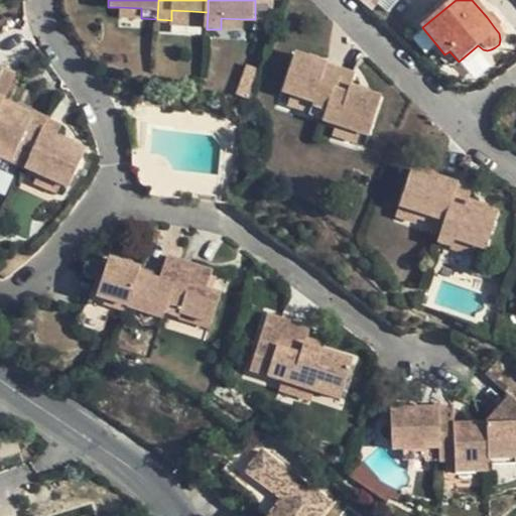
[(120,17),(141,18),(141,8),(120,7),(120,17)]
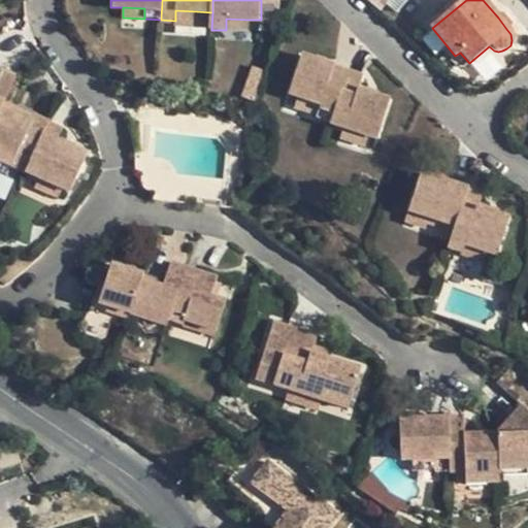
[(196,22),(197,11),(175,10),(175,21),(196,22)]
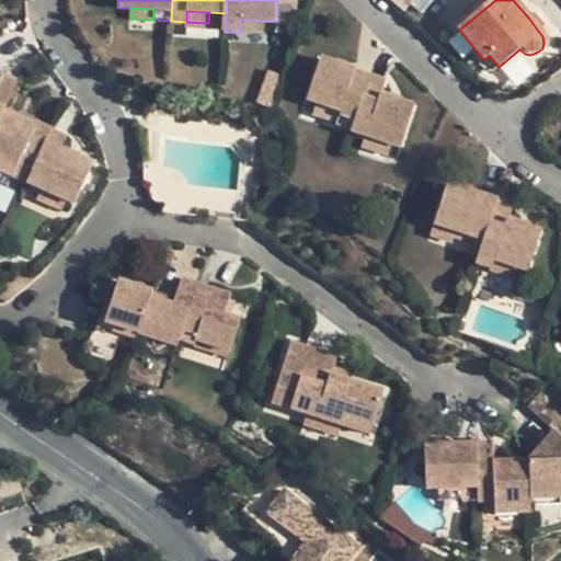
[(534,15),(529,19),(538,31),(544,27),(534,15)]
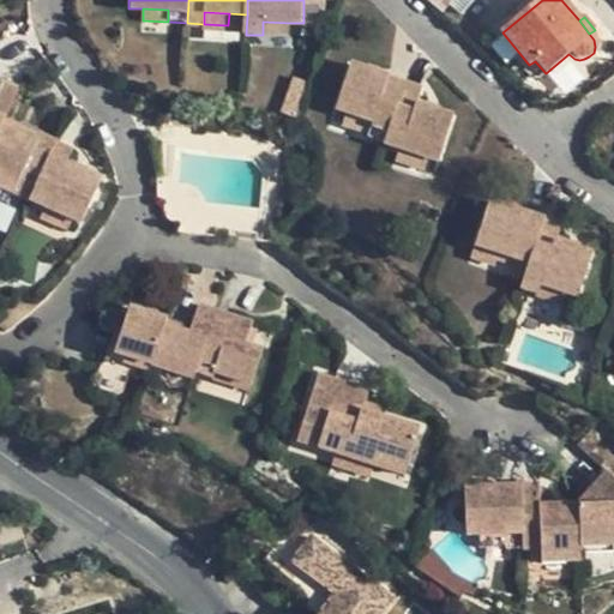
[(289,36),(290,23),(263,22),(263,35),(289,36)]
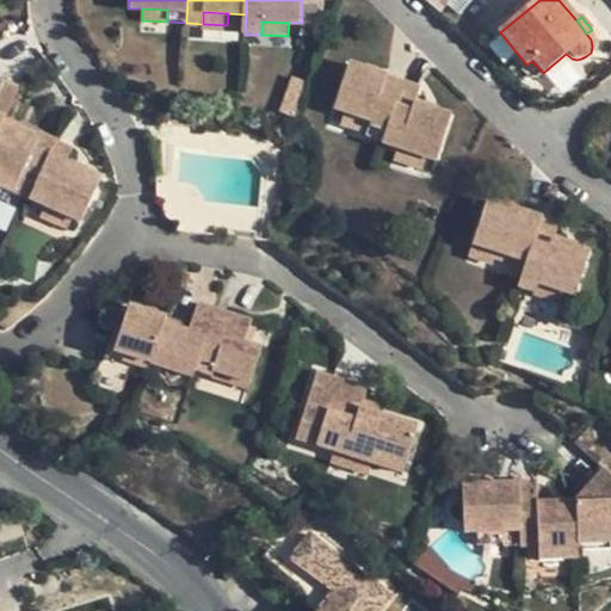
[(359,65),(357,69),(375,76),(377,71),(359,65)]
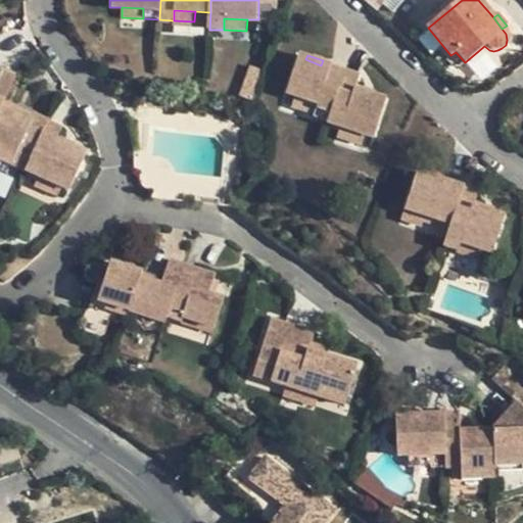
[(317,105),(314,117),(313,121),(326,125),(343,73),(321,65),(305,59),(297,57),(285,94),(292,97),(317,105)]
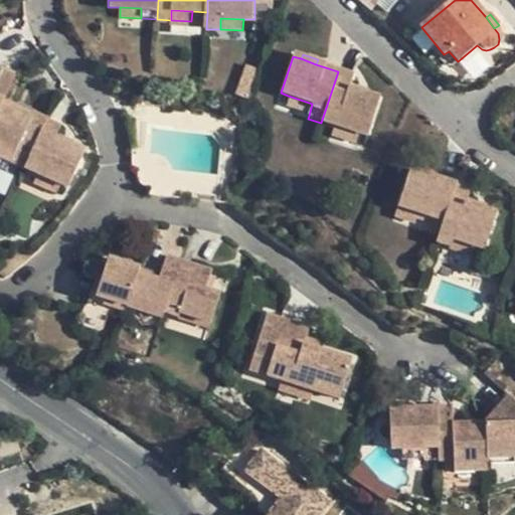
[(13,72),(0,66),(0,100),(2,97),(13,72)]
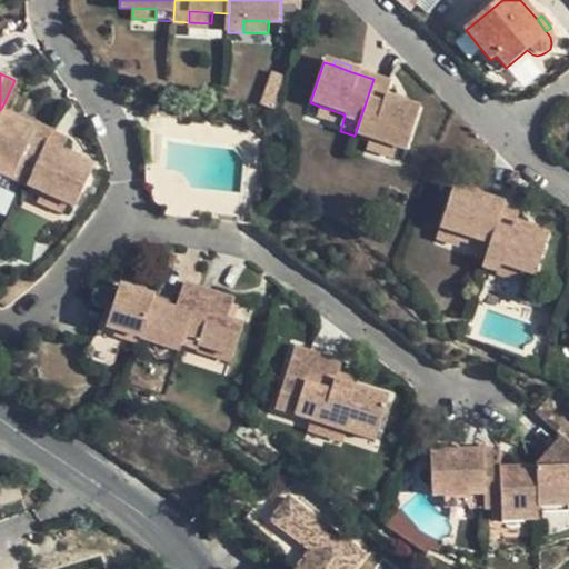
[(370,141),(396,150),(406,153),(420,113),(406,108),(385,101),(387,93),(389,85),(373,79),(355,136),(370,141)]
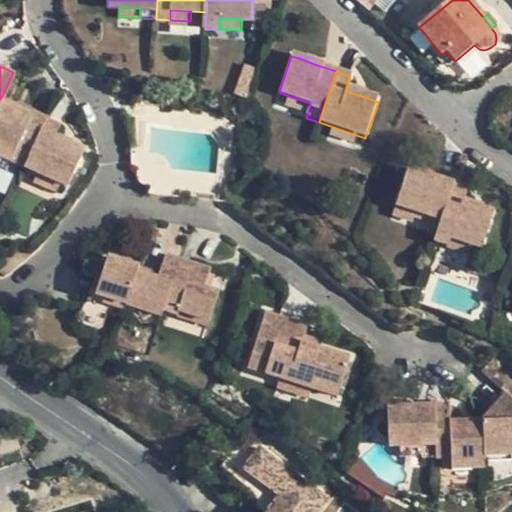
[(367,90),(348,84),(346,91),(365,97),(367,90)]
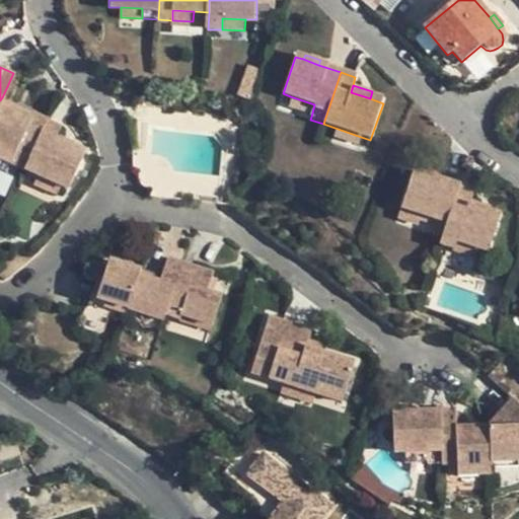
[(287,107),(311,117),(314,104),(290,96),(287,107)]
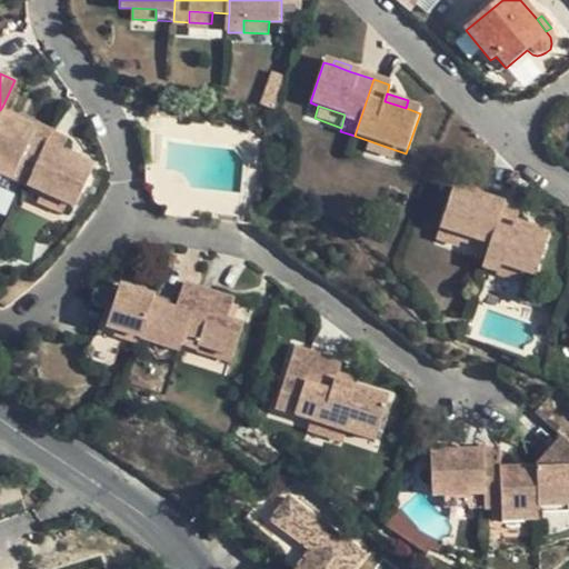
[(36,122),(2,107),(0,110),(0,112),(33,129),(35,125),(36,122)]
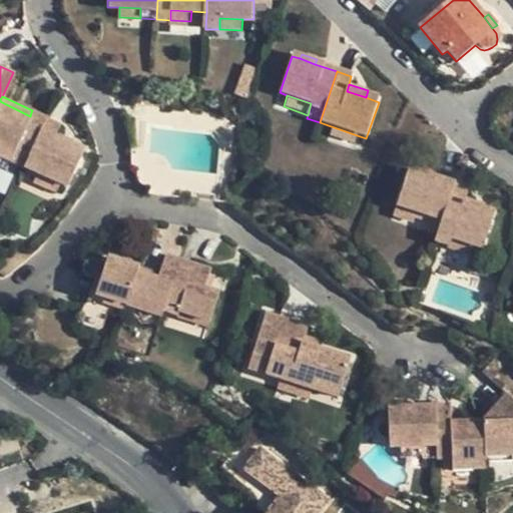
[(0,143),(14,150),(10,160),(23,166),(44,118),(31,112),(30,116),(0,101),(0,143)]
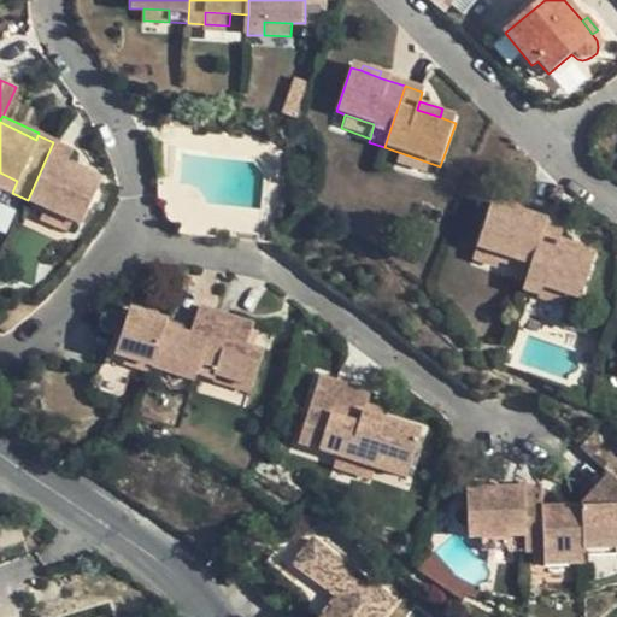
[(45,209),(77,223),(82,225),(100,183),(65,165),(71,150),(53,142),(28,200),(45,209)]
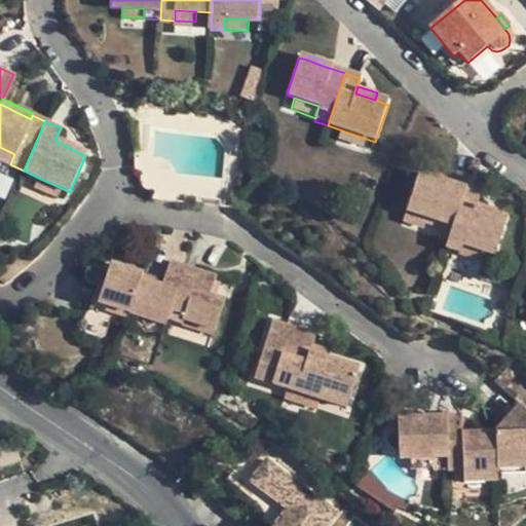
[(363,148),(366,139),(342,130),(339,140),(363,148)]
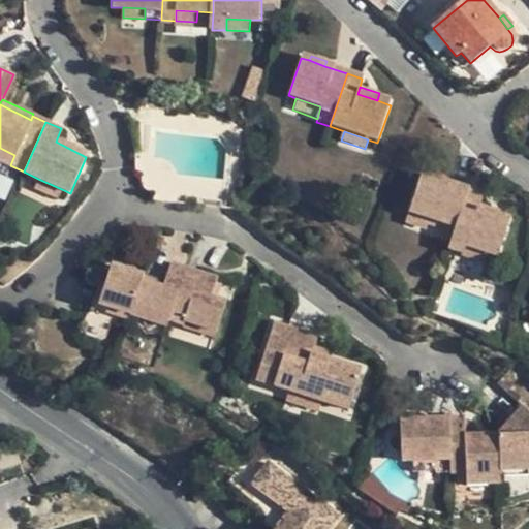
[(0,160),(10,165),(14,155),(0,148),(0,160)]
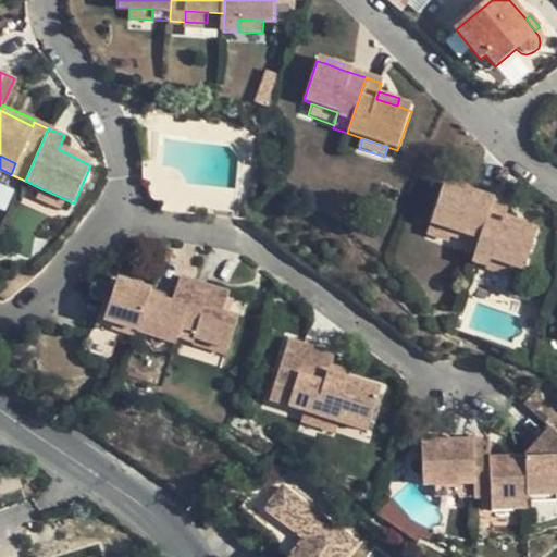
[(0,208),(5,210),(13,187),(0,182),(0,208)]
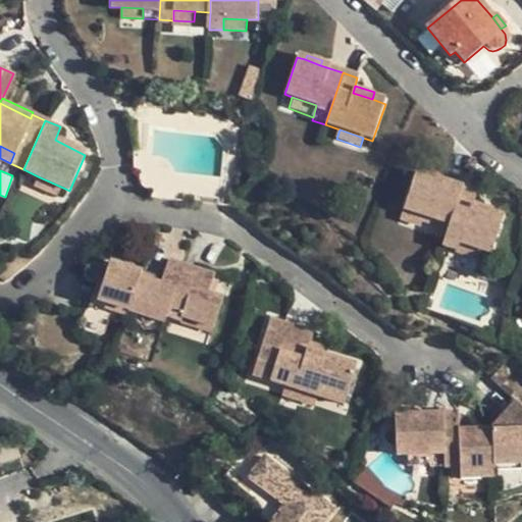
[(431,236),(448,241),(463,191),(415,175),(405,210),(435,220),(433,225),(431,236)]
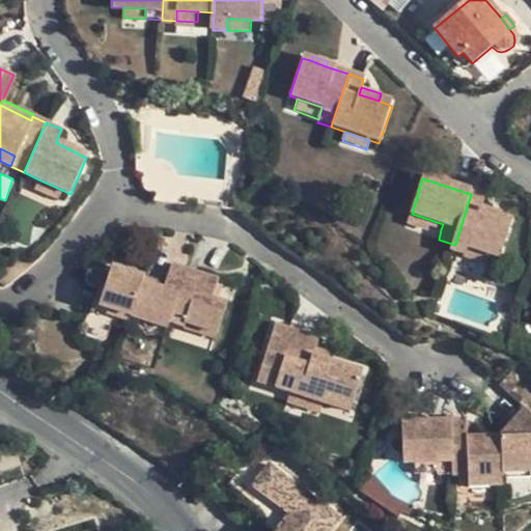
[(61,202),(66,192),(38,179),(33,190),(61,202)]
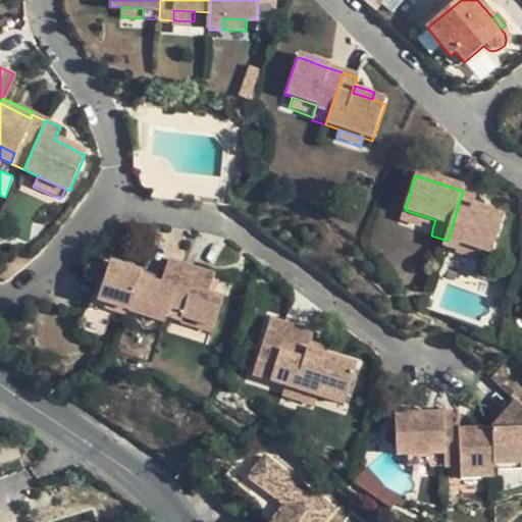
[(448,241),(481,252),(492,255),(504,218),(473,209),(477,196),(463,191),(448,241)]
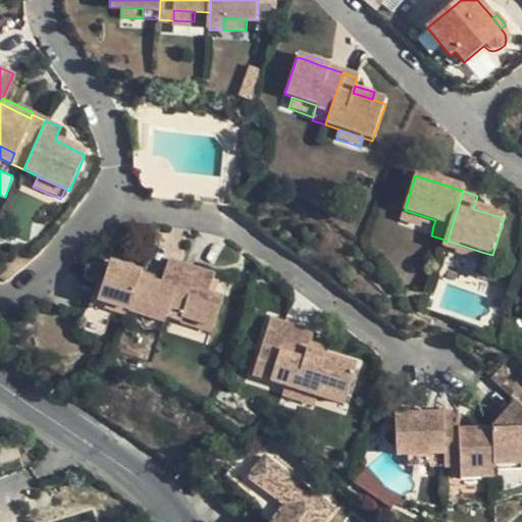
[(423,222),(433,225),(435,220),(405,210),(402,221),(421,227),(423,222)]
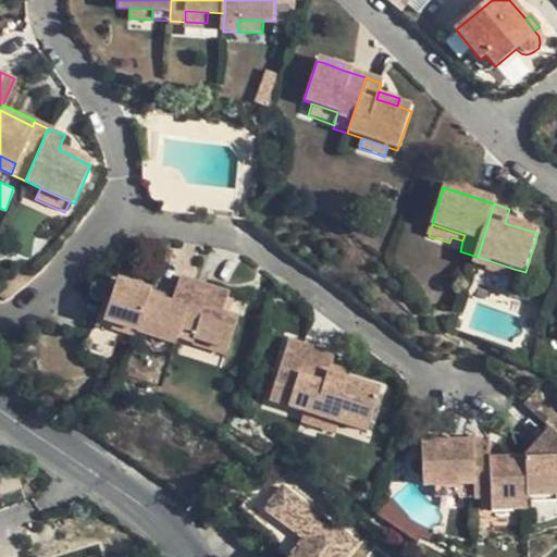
[(510,276),(514,269),(478,257),(474,265),(510,276)]
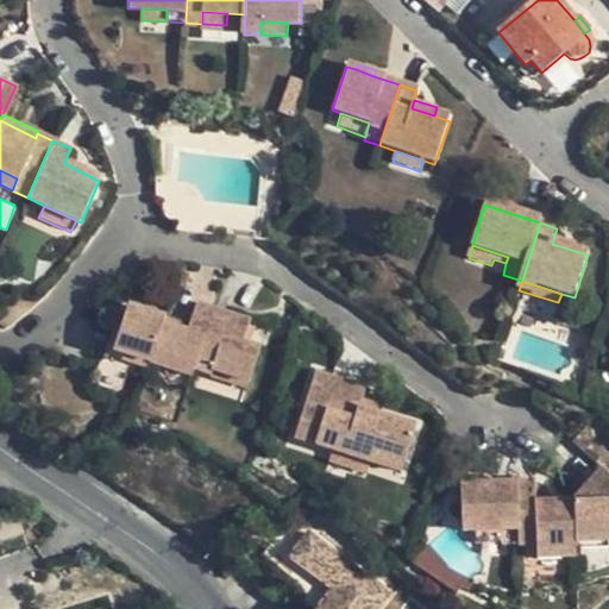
[(193,372),(212,312),(195,307),(186,334),(163,327),(151,365),(190,378),(193,372)]
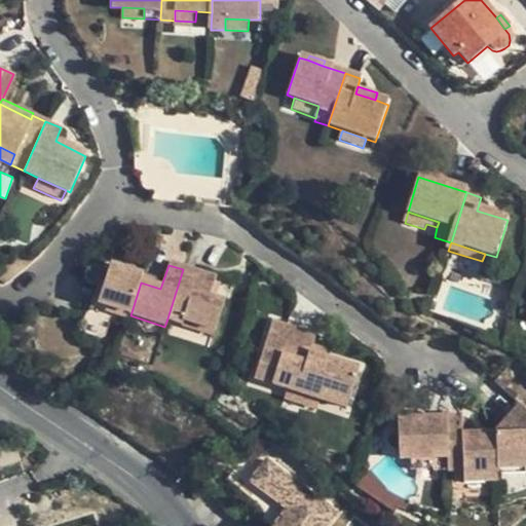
[(111,266),(107,279),(95,318),(126,329),(130,315),(141,283),(143,276),(111,266)]
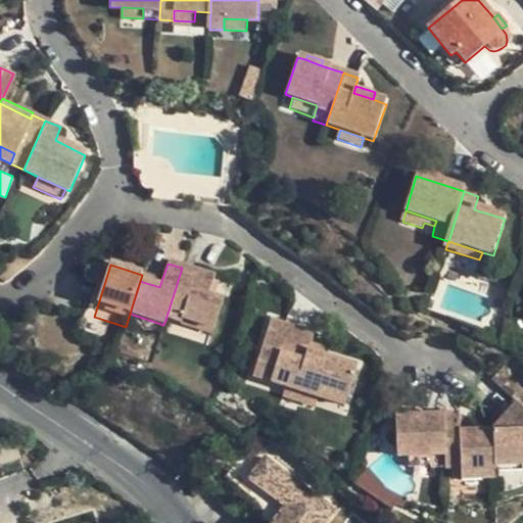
[(165,320),(180,324),(181,320),(214,330),(223,301),(215,298),(207,295),(214,278),(182,268),(165,320)]
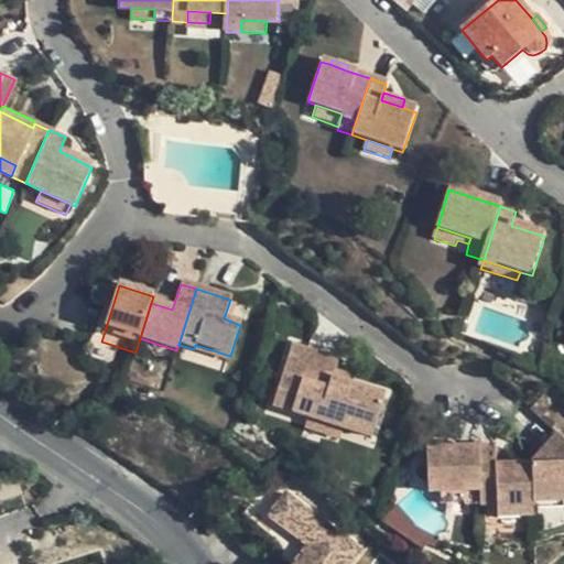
[(91,338),(101,342),(115,300),(105,297),(91,338)]
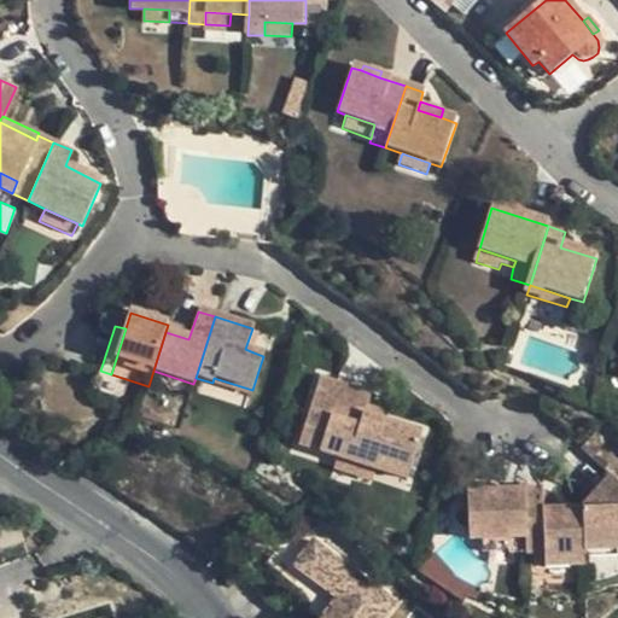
[(261,332),(252,328),(245,349),(254,353),(261,332)]
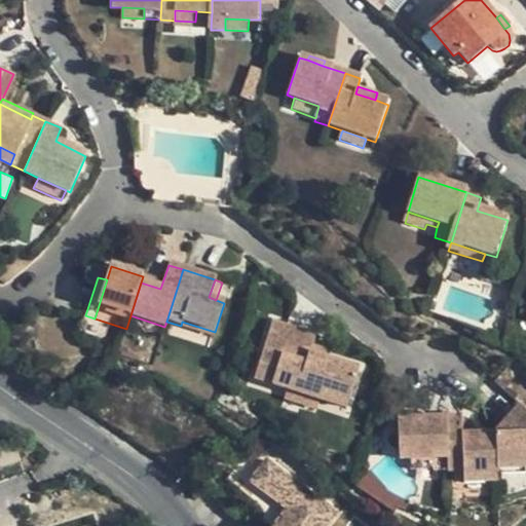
[(160,340),(164,327),(130,315),(126,329),(160,340)]
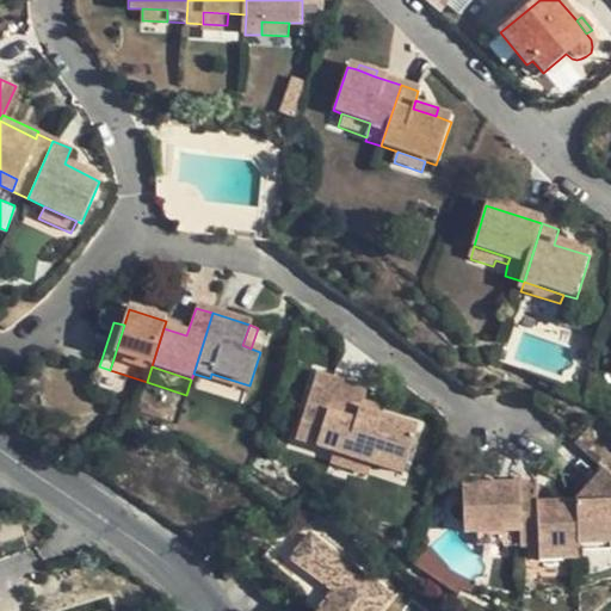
[(245,399),(250,386),(211,374),(210,378),(208,387),(245,399)]
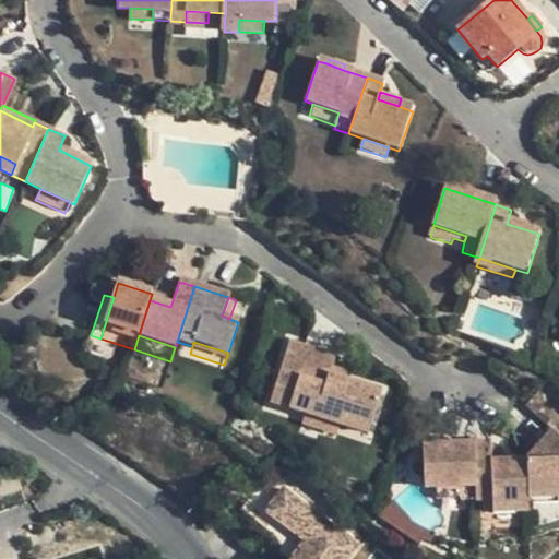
[(296,411),(336,425),(340,414),(369,424),(381,391),(346,380),(328,373),(331,365),(333,357),(289,342),(269,402),(296,411)]
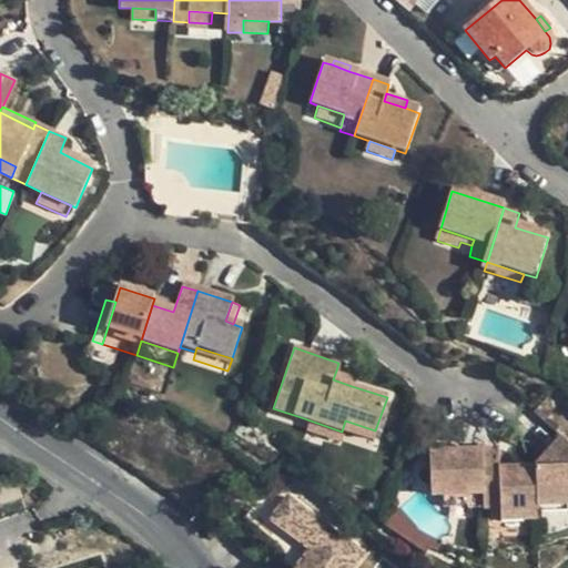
[(353,377),(336,371),(333,379),(352,386),(353,377)]
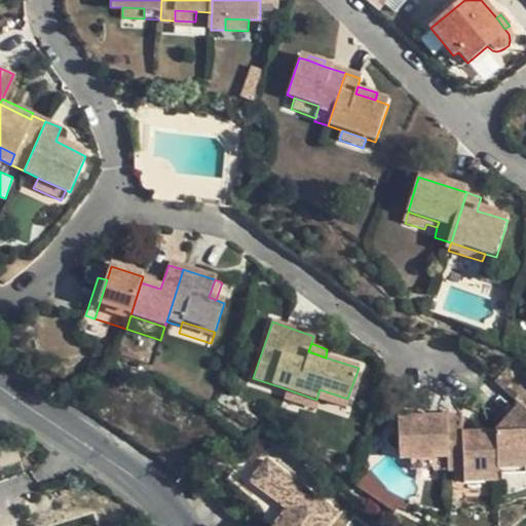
[(495,381),(520,402),(525,407),(525,371),(514,361),(495,381)]
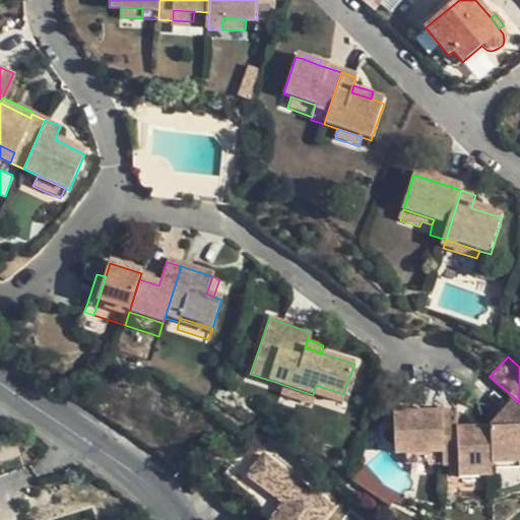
[(310,405),(313,395),(275,382),(273,391),(310,405)]
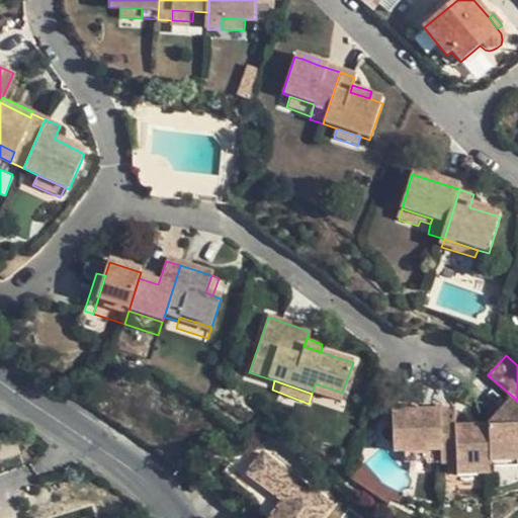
[(339,403),(342,393),(315,383),(312,394),(339,403)]
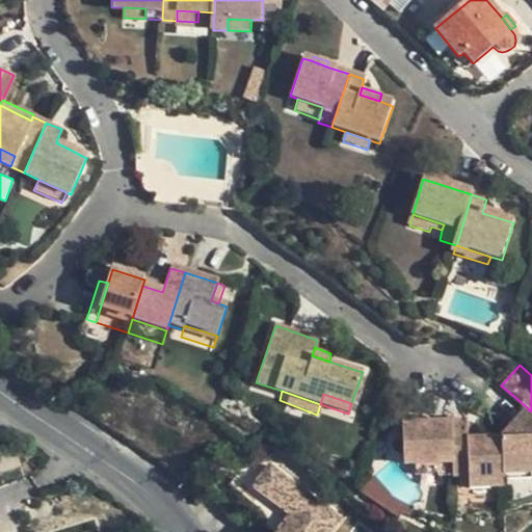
[(511,425),(502,437),(503,467),(531,467),(531,466),(531,411),(526,406),(511,425)]
